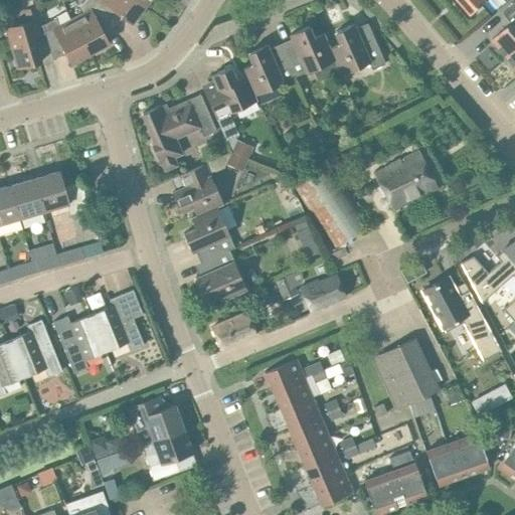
[(83,14),(71,21),(91,53),(109,43),(104,35),(113,27),(89,0),(87,0),(78,7),(83,14)]
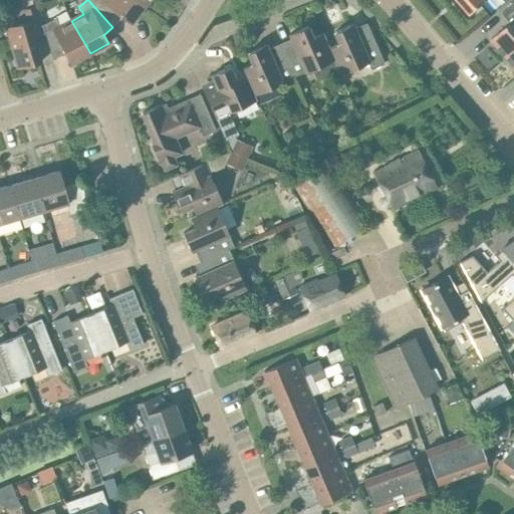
[(145,6),(136,0),(88,0),(112,27),(122,17),(131,23),(145,6)]
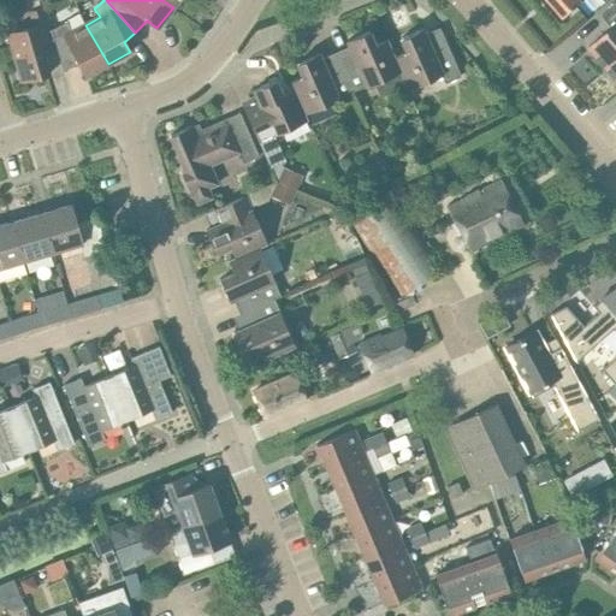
[(549,0),(564,17),(582,0),(581,0),(549,0)]
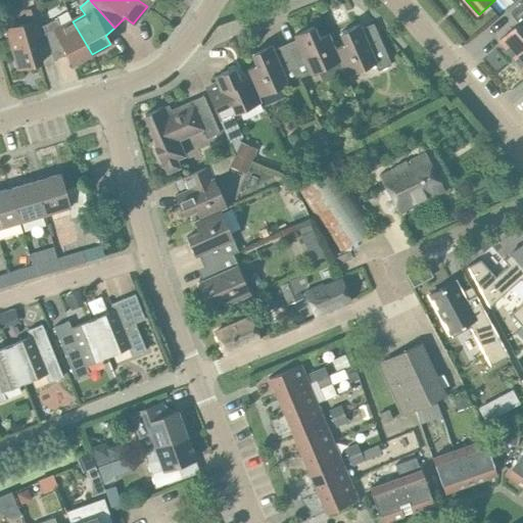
[(505,49),(513,58),(522,49),(522,1),(511,13),(519,22),(501,39),(507,47),(505,49)]
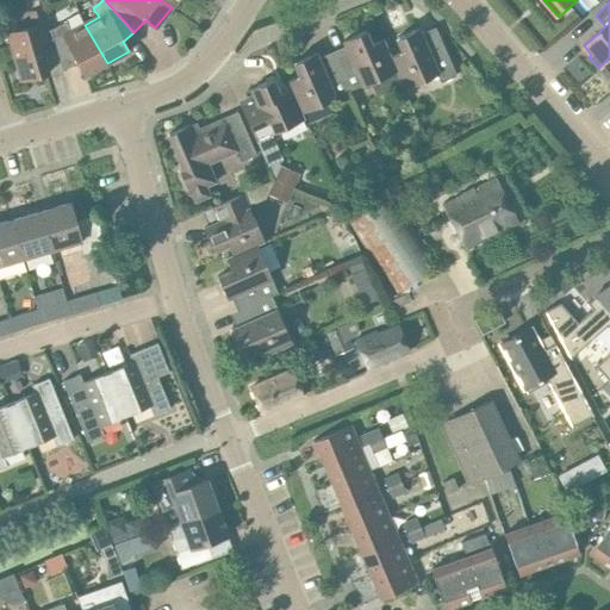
[(6,33),(20,82),(49,74),(39,44),(53,39),(50,32),(43,7),(29,12),(33,26),(6,33)]
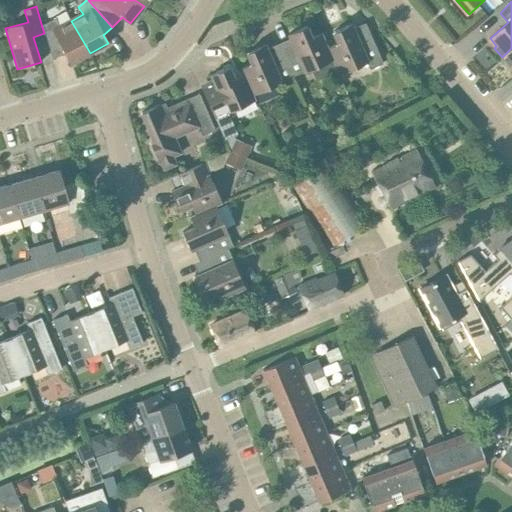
[(66,55),(71,63),(90,53),(71,21),(61,26),(56,19),(42,27),(44,33),(52,59),(66,55)]
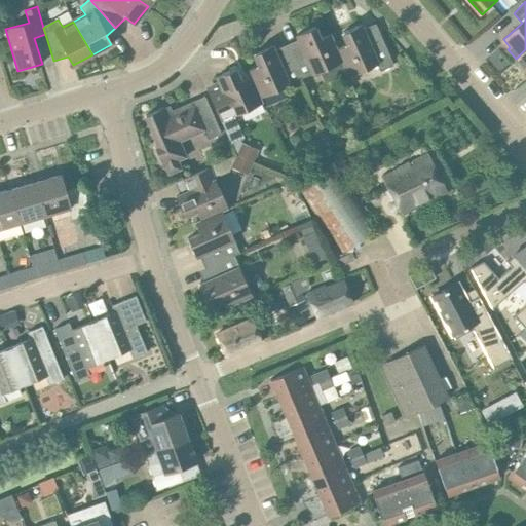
[(393,66),(378,30),(366,36),(361,25),(341,33),(346,45),(337,49),(342,62),(341,62),(348,77),(377,64),(380,71),(393,66)]
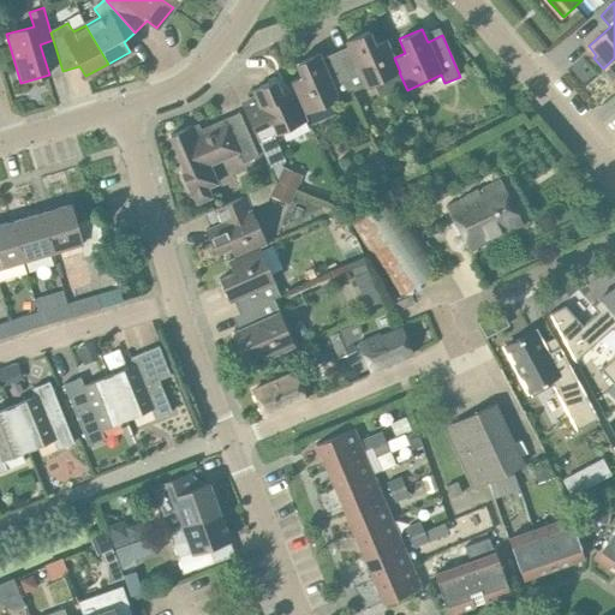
[(352,93),(365,87),(399,72),(400,72),(394,58),(387,40),(375,46),(368,31),(346,41),(352,54),(338,60),(352,93)]
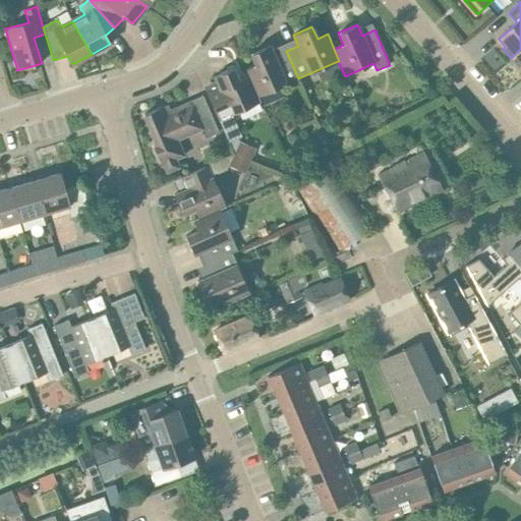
[(7,39),(0,41),(0,50),(0,51),(10,48),(7,39)]
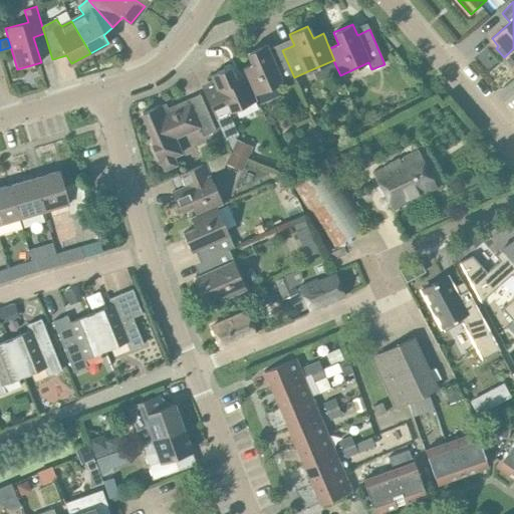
[(242,69),(244,74),(245,74),(254,95),(282,82),(294,77),(282,50),(270,56),(266,44),(247,53),(252,64),(242,69)]
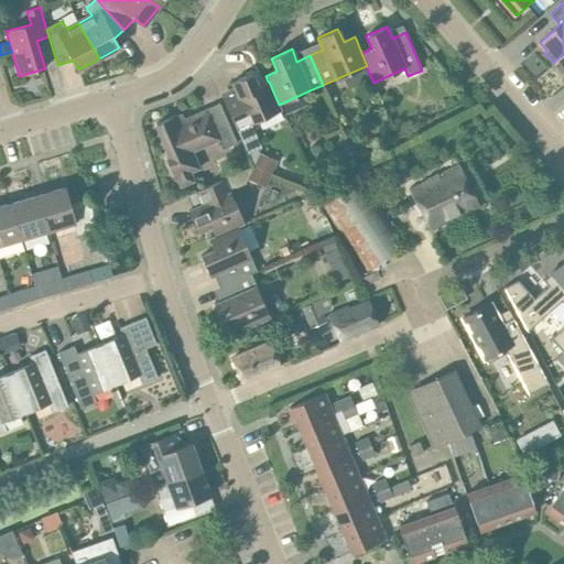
[(563,53),(553,63),(562,74),(563,72),(563,53)]
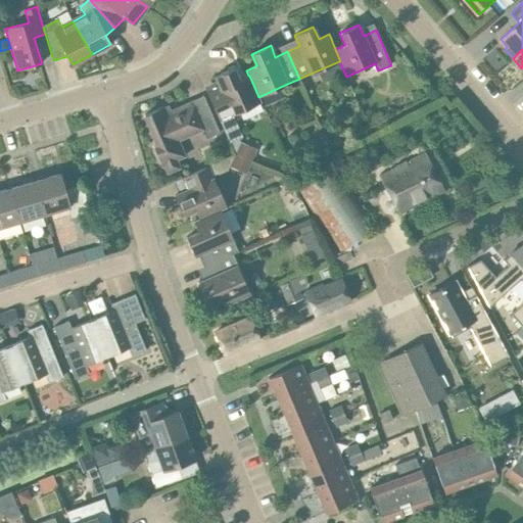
[(206,93),(215,111),(219,121),(231,114),(231,115),(262,102),(258,97),(249,76),(248,76),(239,80),(234,68),(215,77),(220,88),(206,93)]
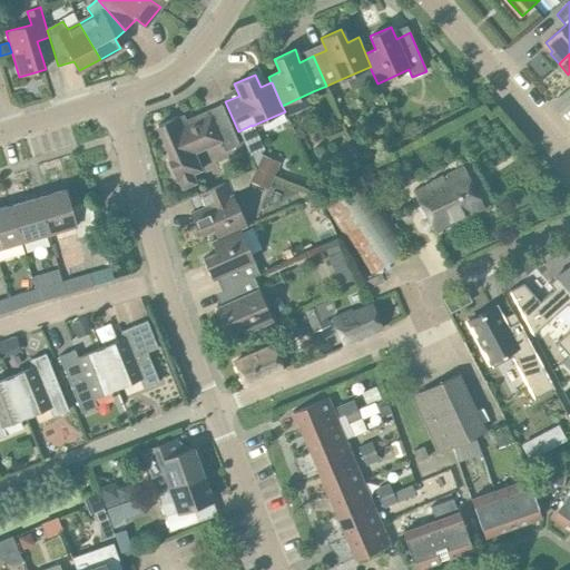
[(225,151),(239,145),(231,125),(222,104),(207,110),(207,111),(180,124),(177,117),(157,126),(170,158),(167,160),(176,180),(178,180),(182,189),(196,183),(192,174),(200,170),(194,153),(220,141),(225,151)]
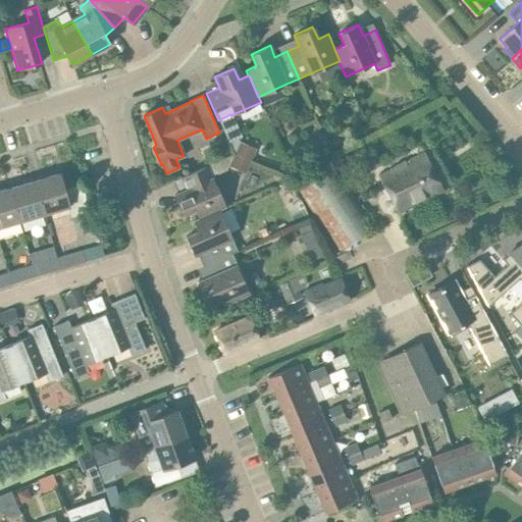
[(232,151),(232,153),(252,161),(258,147),(235,141),(232,151)]
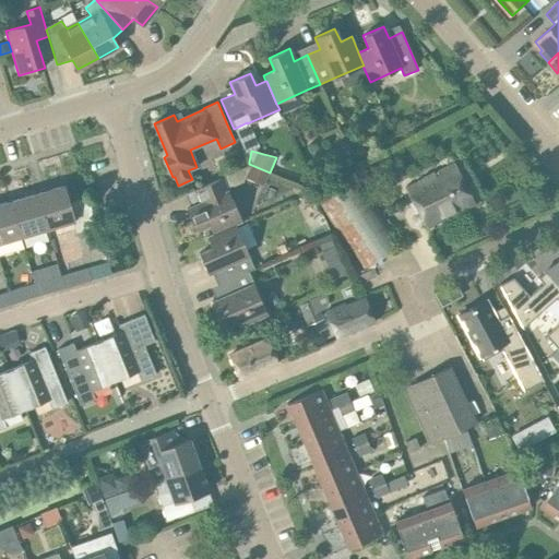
[(454,163),(406,187),(426,227),(475,203),(454,163)]
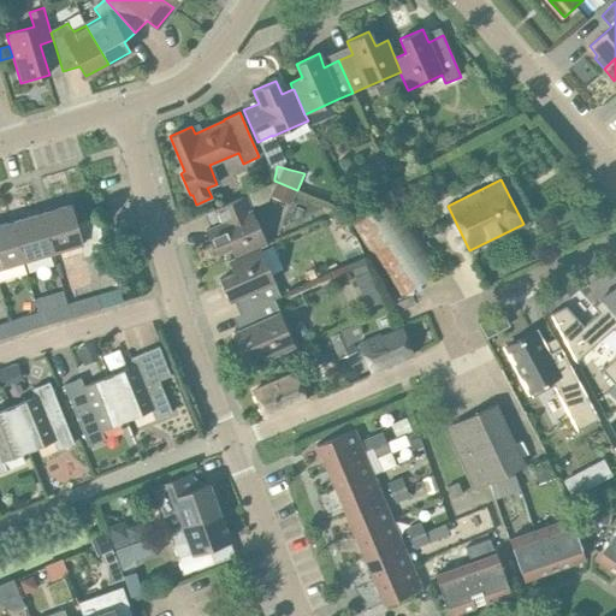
[(397,195),(400,199),(407,201),(412,183),(402,181),(397,195)]
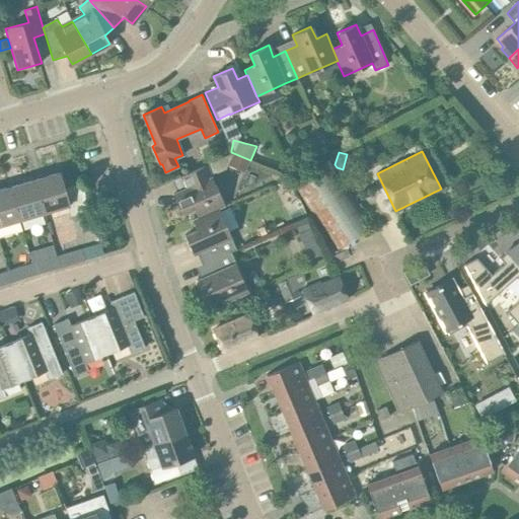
[(230,155),(225,165),(227,166),(236,170),(244,173),(250,161),(231,153),(230,155)]
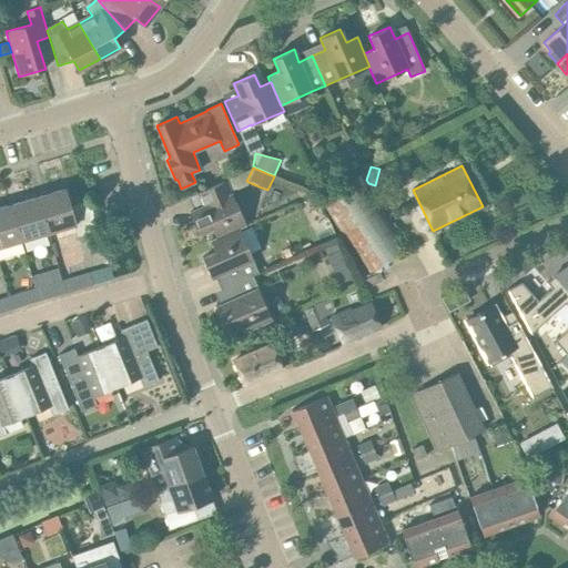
[(363,174),(322,201),(367,274),(409,247),(368,183),(366,180),(363,174)]
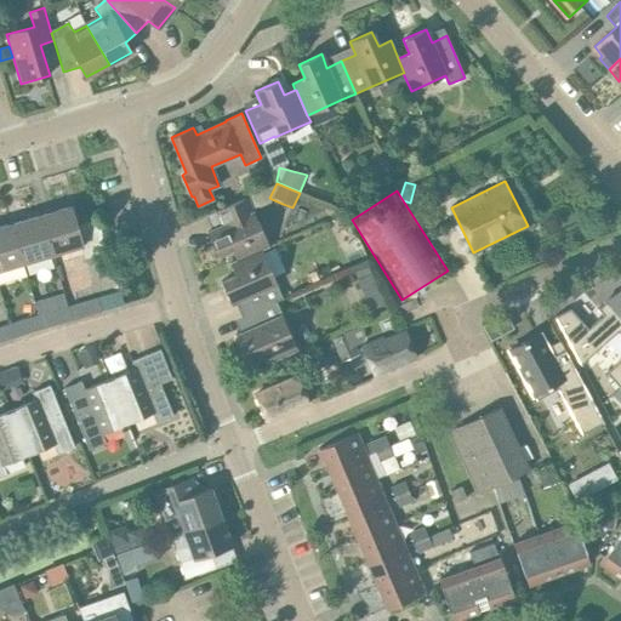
[(208,232),(217,255),(231,249),(237,260),(237,261),(261,249),(262,250),(268,246),(254,211),(252,211),(246,198),(231,204),(237,218),(208,232)]
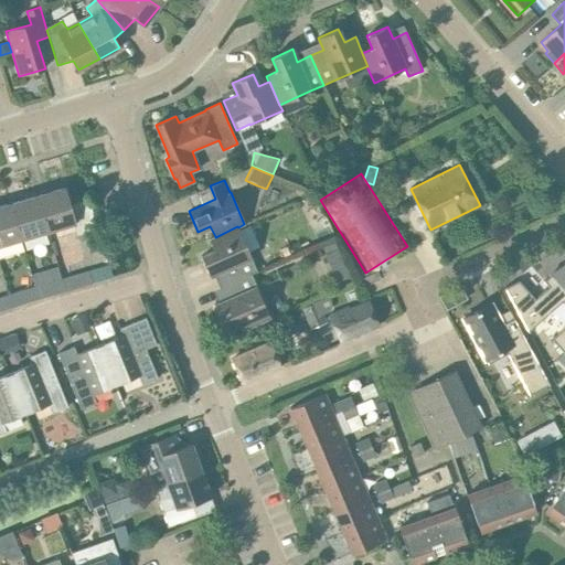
[(36,195),(48,232),(73,224),(76,235),(97,228),(88,200),(70,206),(64,188),(36,195)]
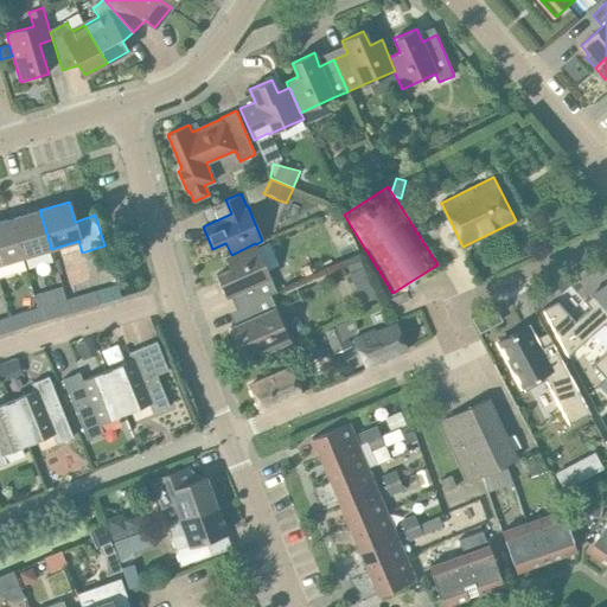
[(11,218),(23,257),(51,249),(39,210),(11,218)]
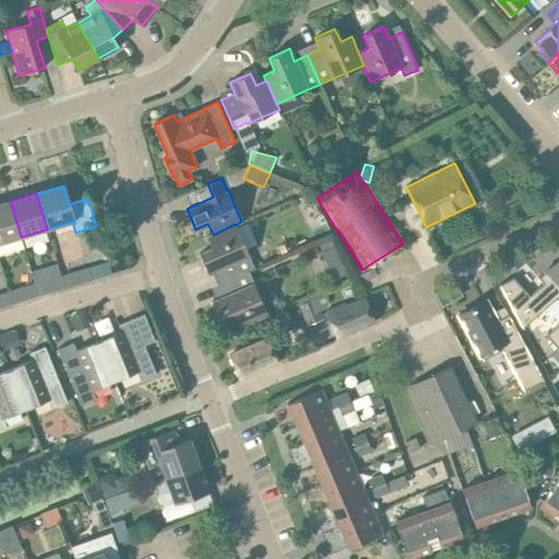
[(10,201),(0,204),(0,242),(21,237),(10,201)]
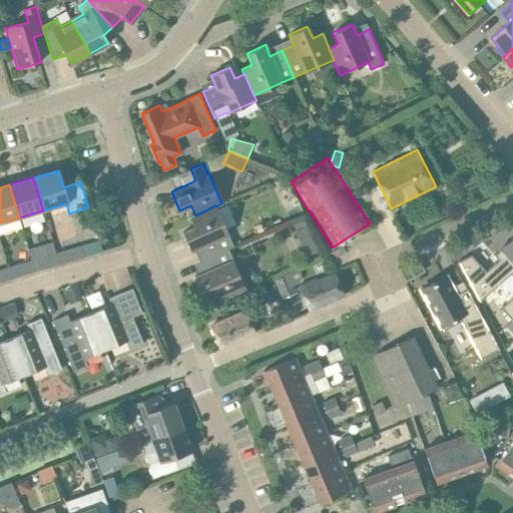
[(227,249),(233,246),(228,234),(216,206),(215,205),(195,215),(195,214),(189,217),(193,227),(182,232),(190,251),(215,240),(219,251),(227,248),(227,249)]
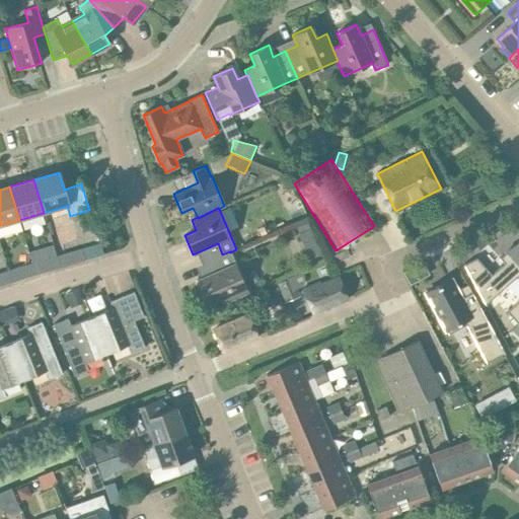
[(311,218),(296,224),(310,262),(325,255),(311,218)]
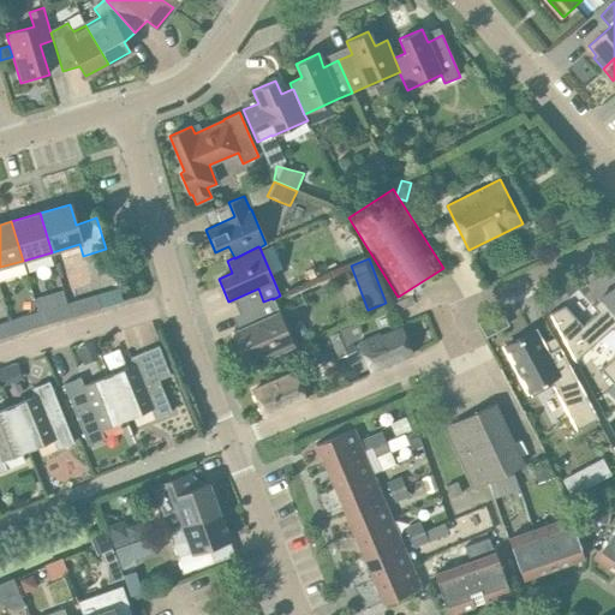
[(565,305),(549,314),(575,362),(611,328),(610,327),(614,323),(614,282),(602,294),(601,294),(596,298),(598,299),(591,305),(597,311),(583,324),(565,305)]
